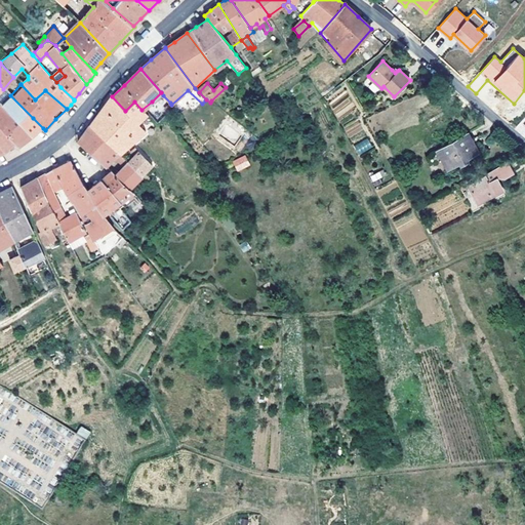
[(155,105),(163,95),(161,92),(152,102),(155,105)]
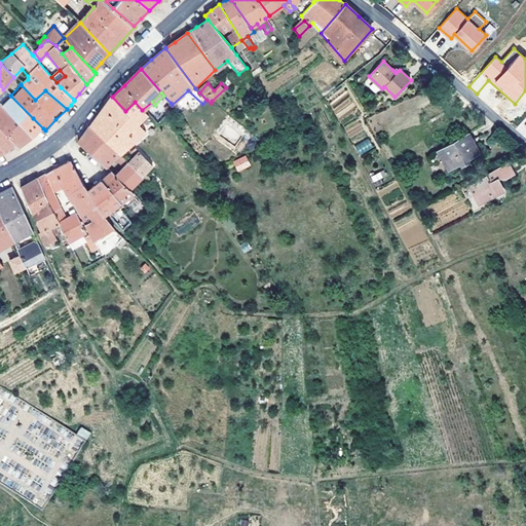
[(33,118),(10,96),(0,104),(0,105),(32,138),(36,134),(43,128),(33,118)]
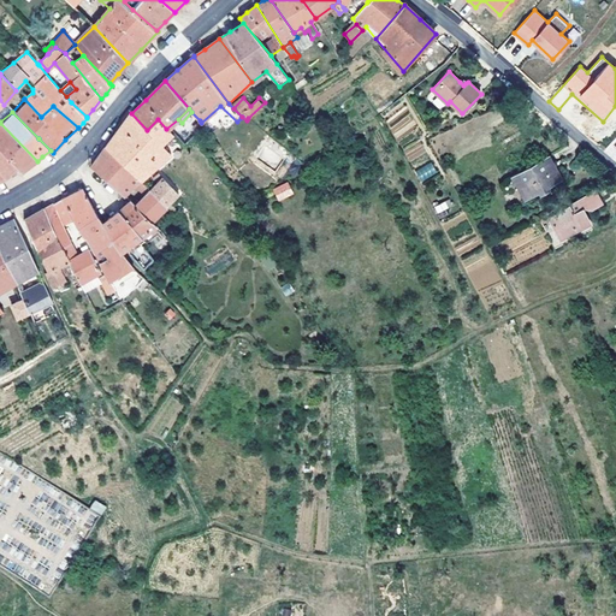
[(141,181),(171,154),(163,144),(173,134),(166,129),(158,119),(147,130),(131,113),(114,135),(105,147),(123,164),(141,181)]
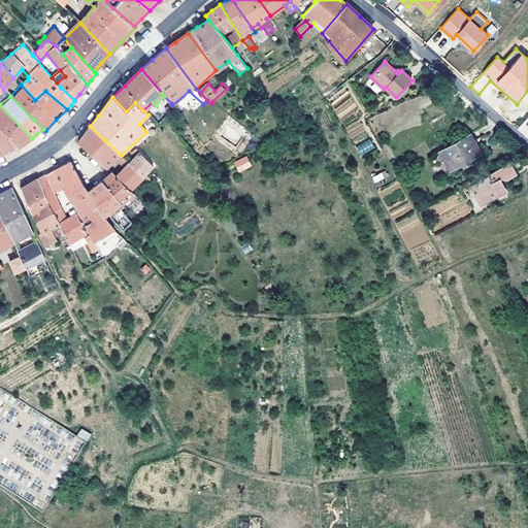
[(172,105),(171,103),(166,107),(174,118),(179,113),(172,105)]
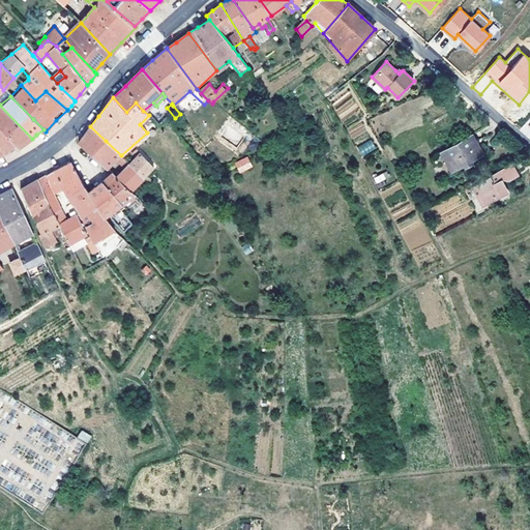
[(32,139),(0,106),(0,127),(2,129),(16,145),(19,148),(25,144),(32,139)]
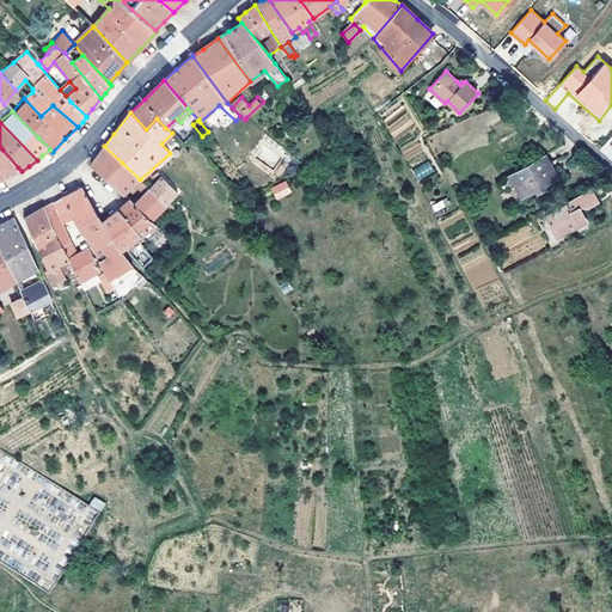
[(140,179),(122,163),(104,146),(97,155),(91,165),(123,195),(134,185),(144,195),(134,204),(151,220),(166,204),(150,189),(140,179)]
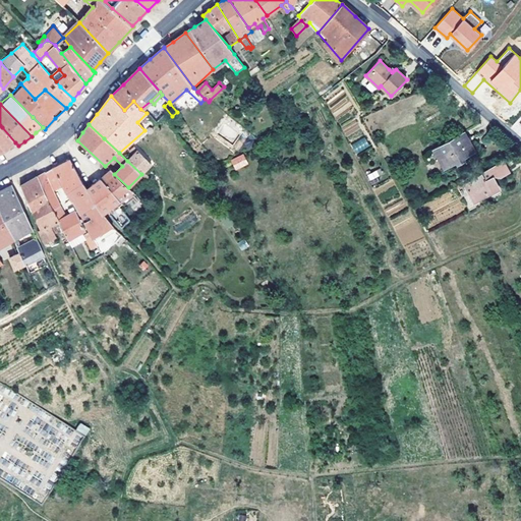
[(15,142),(2,127),(0,125),(0,146),(4,151),(10,147),(15,142)]
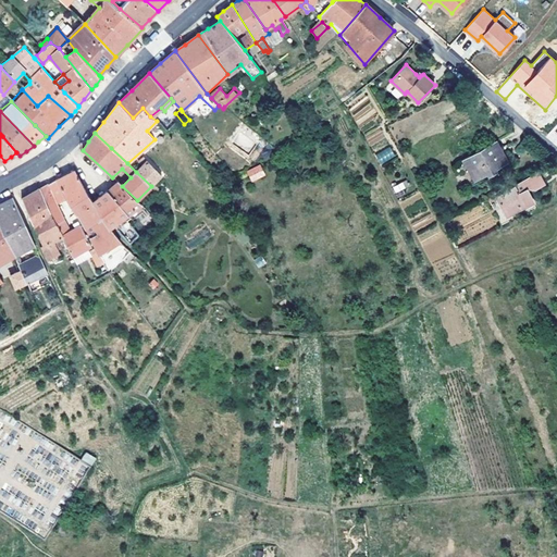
[(508,162),(495,140),(465,158),(477,180),(486,174),(489,176),(497,171),(496,169),(508,162)]
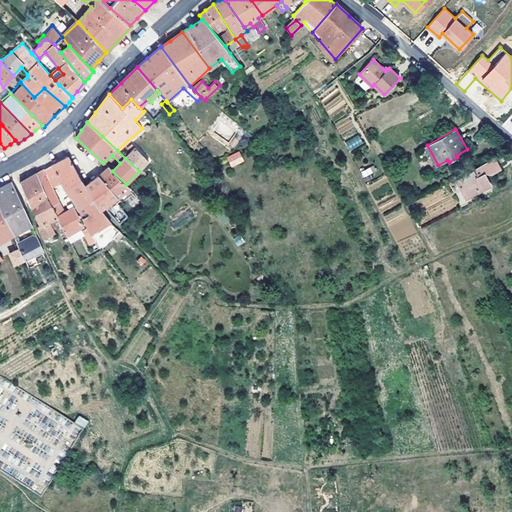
[(468,148),(456,129),(455,129),(467,149),(468,148)]
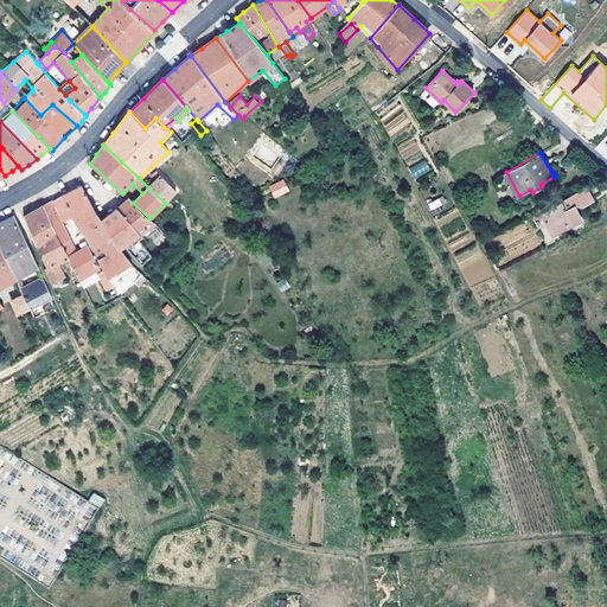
[(425,159),(409,168),(415,179),(430,170),(425,159)]
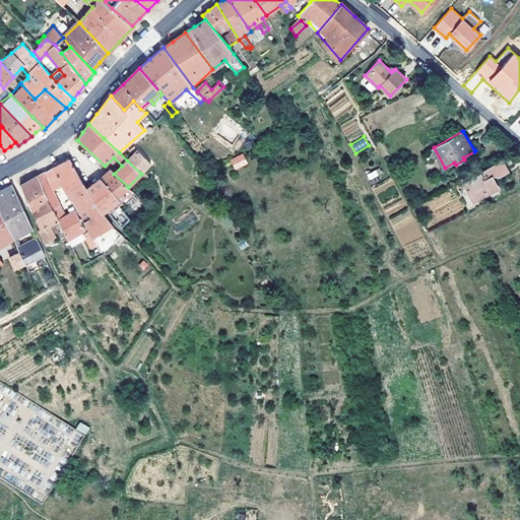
[(151,164),(134,145),(129,150),(133,154),(127,160),(141,174),(145,178),(148,176),(144,171),(151,164)]
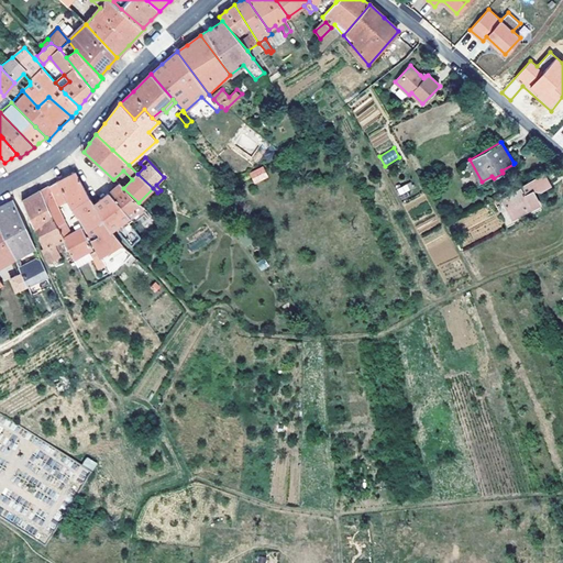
[(482,181),(470,159),(466,162),(479,184),(482,181)]
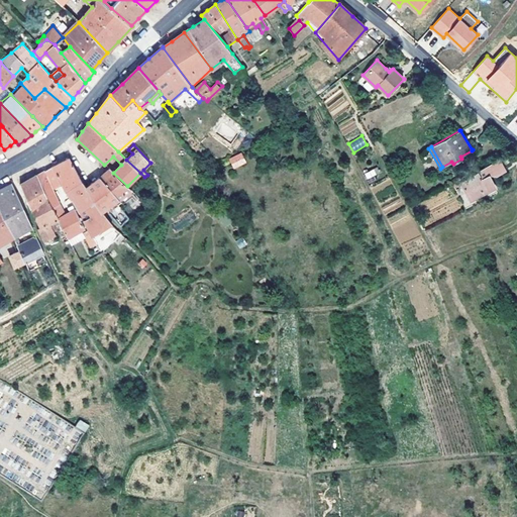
[(241,152),(228,159),(233,170),(246,163),(241,152)]
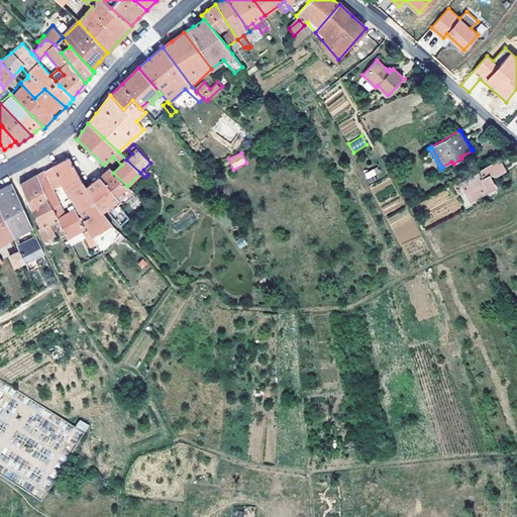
[(102,210),(87,187),(70,158),(60,163),(53,167),(56,173),(62,184),(88,230),(92,236),(112,224),(102,210)]
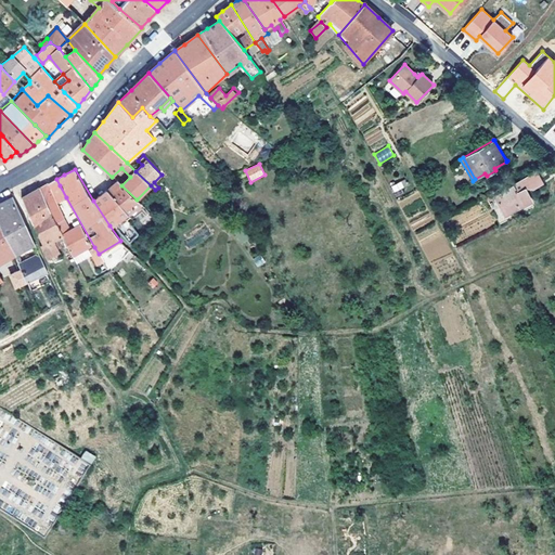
[(531,201),(525,188),(527,186),(533,188),(542,183),(536,170),(493,193),(487,196),(488,199),(495,196),(505,215),(531,201)]
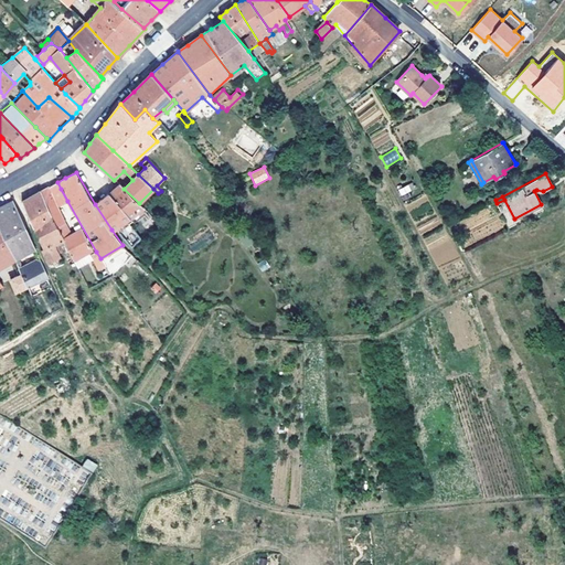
[(67,201),(61,189),(57,182),(49,187),(57,206),(67,201)]
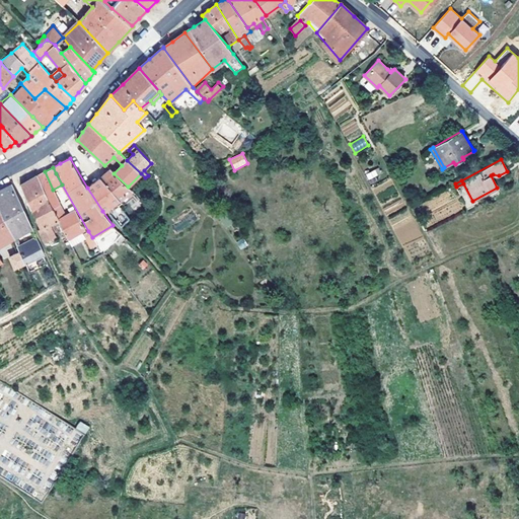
[(368,179),(381,174),(379,168),(366,173),(368,179)]
